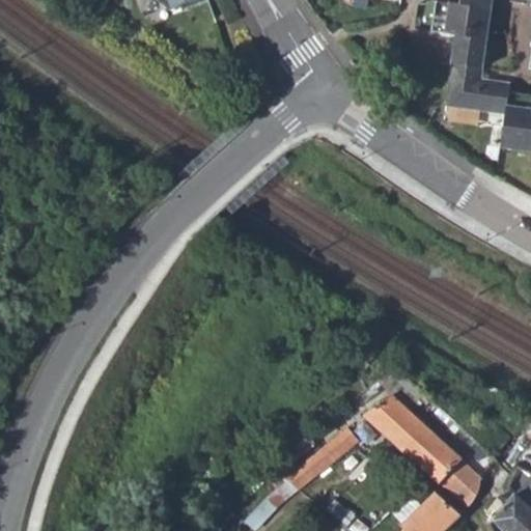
[(159,0),(171,8),(182,5),(183,7),(203,0),(159,0)]
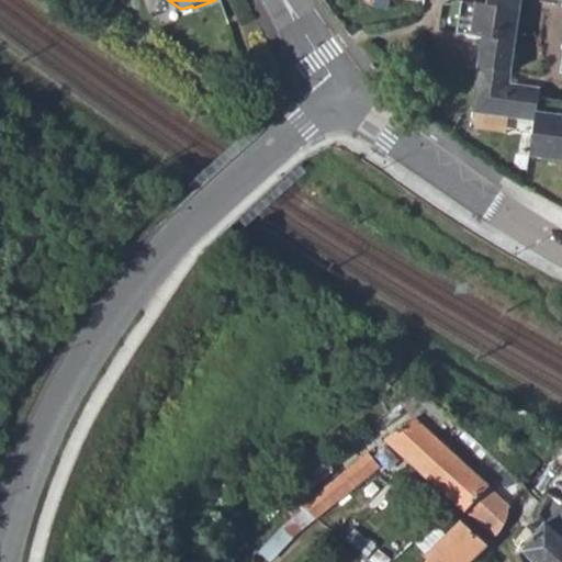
[(515,15),(517,0),(484,0),(484,6),(459,2),(453,33),(479,38),(469,112),(531,122),(526,156),(561,161),(561,101),(536,97),(537,88),(505,82),(515,15)]
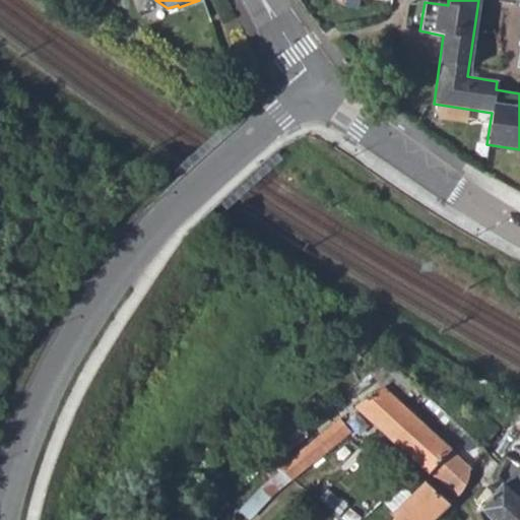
[(356,407),(455,496),(465,493),(473,467),(385,387),(356,407)]
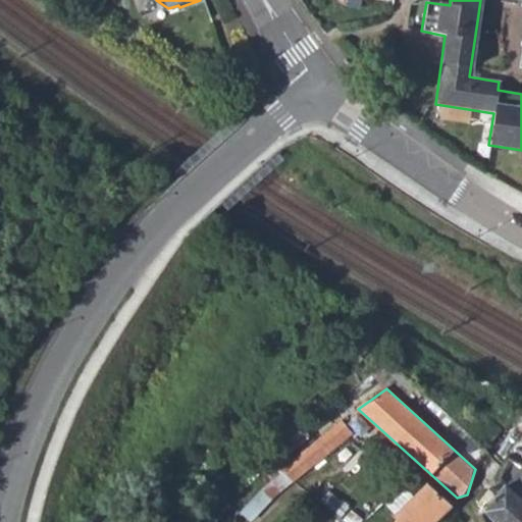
[(281,468),(290,481),(344,438),(334,427),(281,468)]
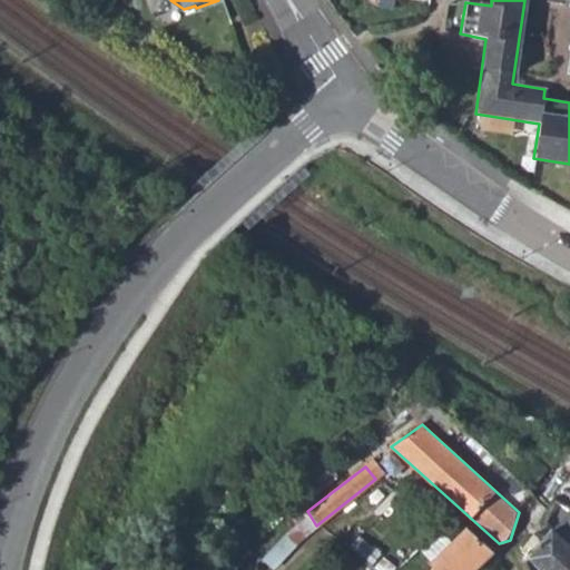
[(520,548),(542,569),(569,569),(569,504),(557,498),(550,507),(541,524),(549,531),(542,539),(533,532),(520,548)]
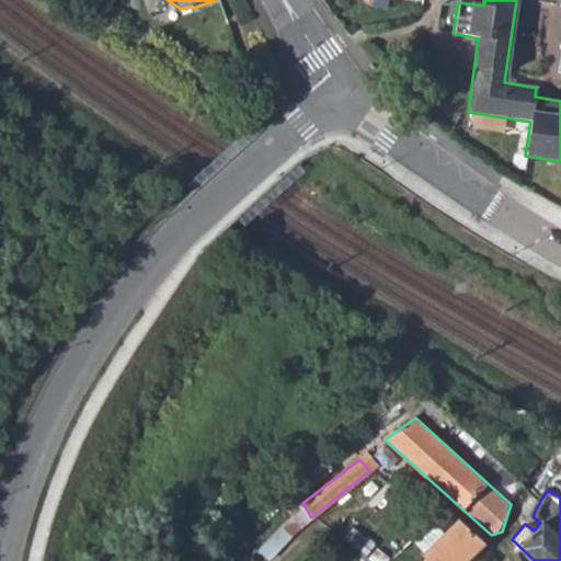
[(467,560),(485,542),(459,521),(444,537),(424,558),(421,560),(467,560)]
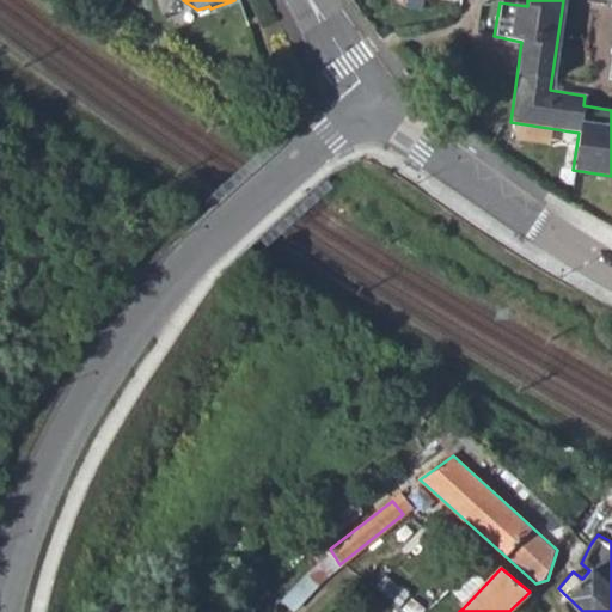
[(445,593),(463,609),(484,586),(469,571),(445,593)]
